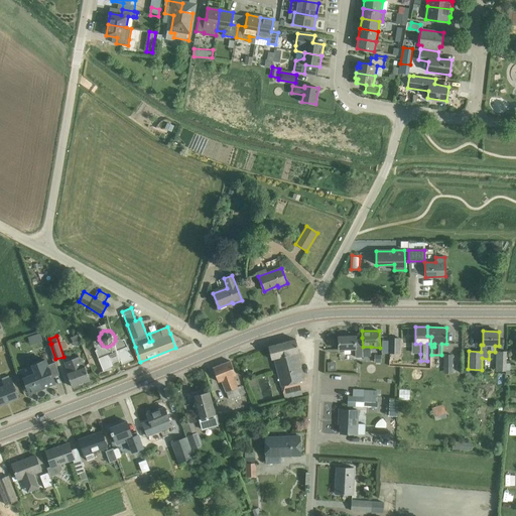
[(363,357),(363,347),(362,338),(356,339),(356,336),(339,336),(339,350),(355,349),(356,358),(363,357)]
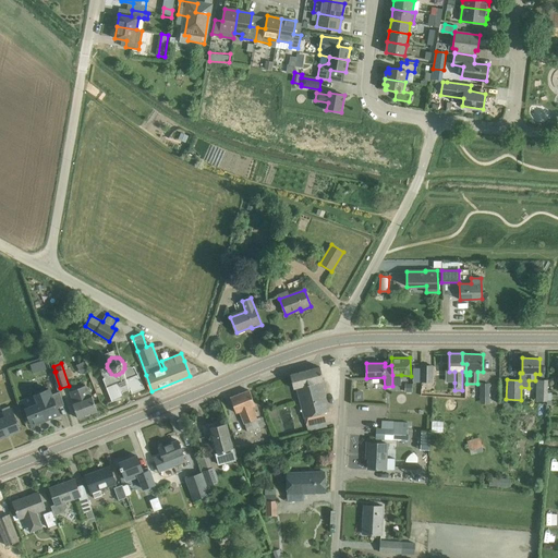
[(433,365),(423,365),(423,381),(433,381),(433,365)]
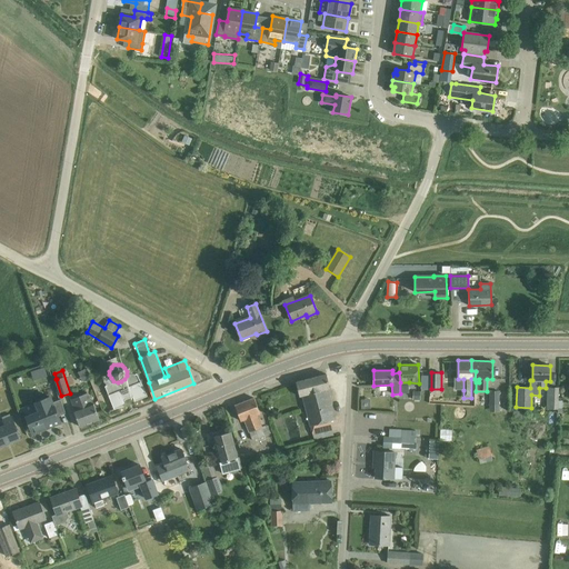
[(111,378),(105,385),(115,409),(128,405),(126,400),(133,397),(135,401),(148,396),(143,386),(138,373),(127,376),(125,379),(121,381),(118,382),(113,381),(111,378)]
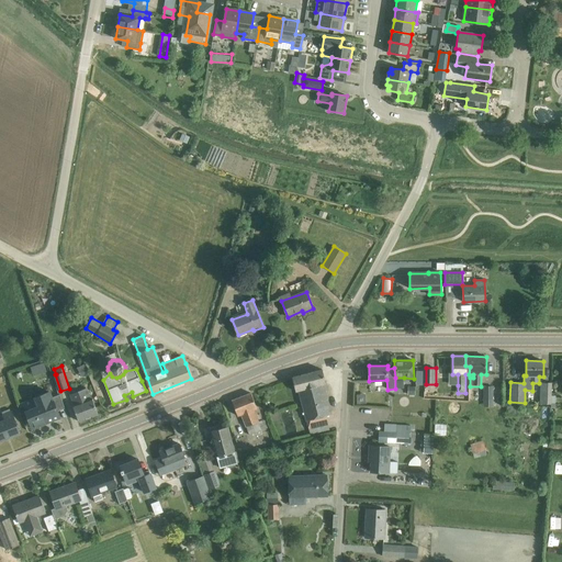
[(323,369),(293,378),(295,391),(299,390),(308,429),(310,429),(311,435),(319,433),(330,430),(326,416),(332,414),(323,384),(326,383),(323,369)]
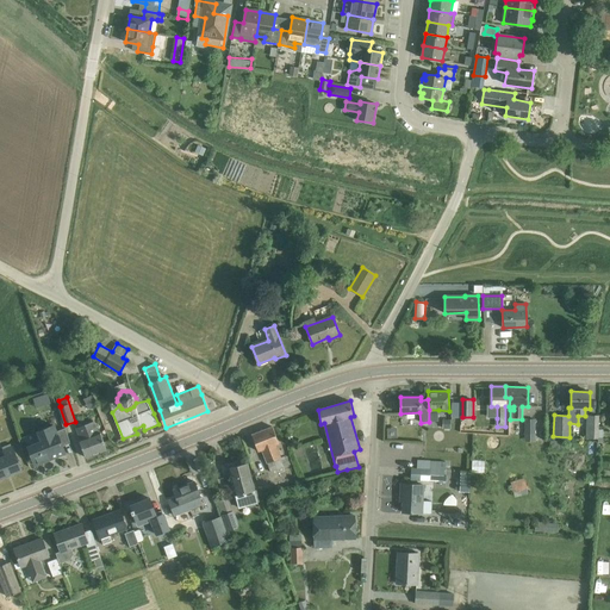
[(429,410),(429,422),(439,421),(439,410),(429,410)]
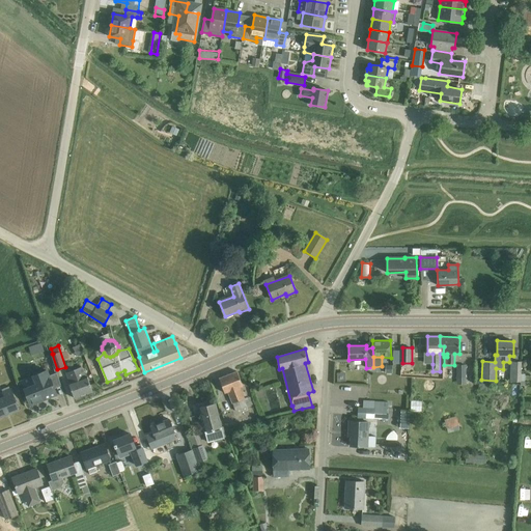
[(510,361),(510,382),(521,382),(521,381),(522,361),(510,361)]
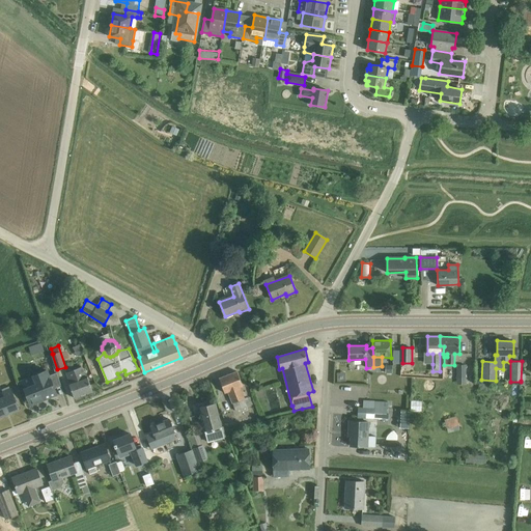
[(466,366),(457,365),(457,376),(466,376),(466,366)]
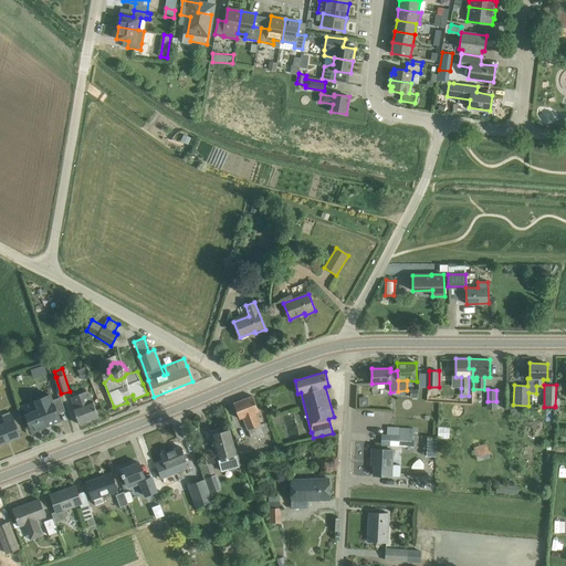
[(87,391),(72,397),(75,407),(74,408),(80,425),(100,417),(93,400),(91,401),(87,391)]
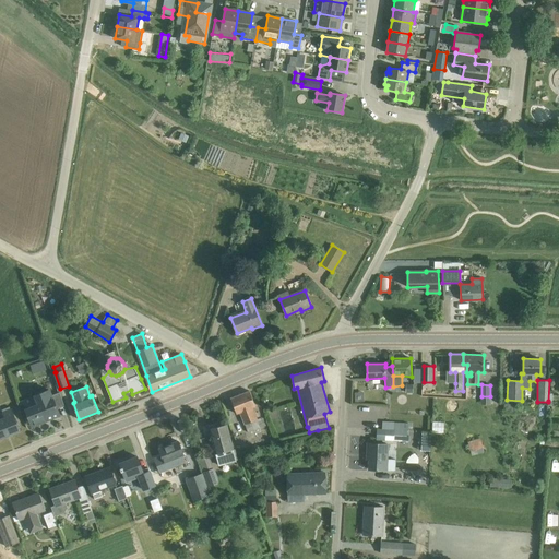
[(38,404),(25,409),(33,426),(60,415),(49,389),(34,395),(38,404)]
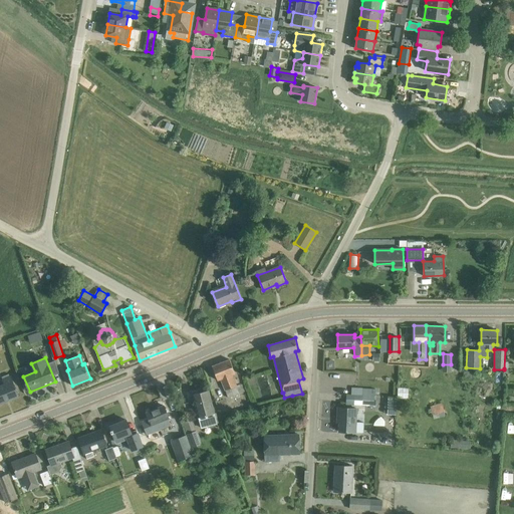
[(230,359),(212,366),(219,379),(222,377),(226,389),(225,389),(228,398),(240,394),(236,384),(237,384),(232,373),(235,372),(230,359)]
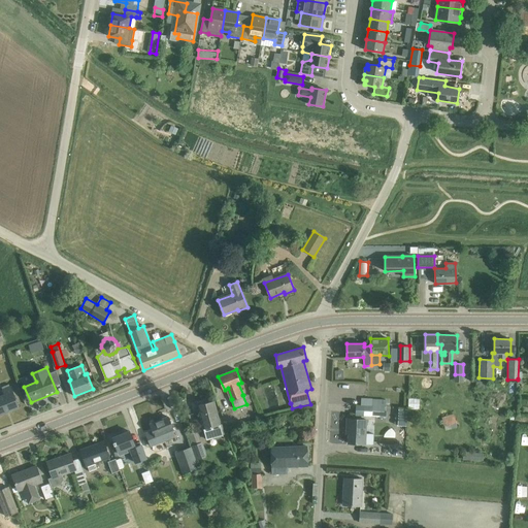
[(7,393),(0,395),(0,414),(20,406),(12,387),(5,389),(7,393)]
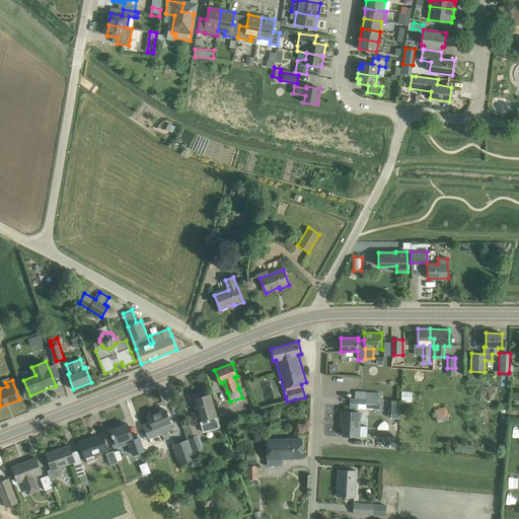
[(211,394),(195,398),(200,421),(204,433),(220,428),(217,417),(211,394)]
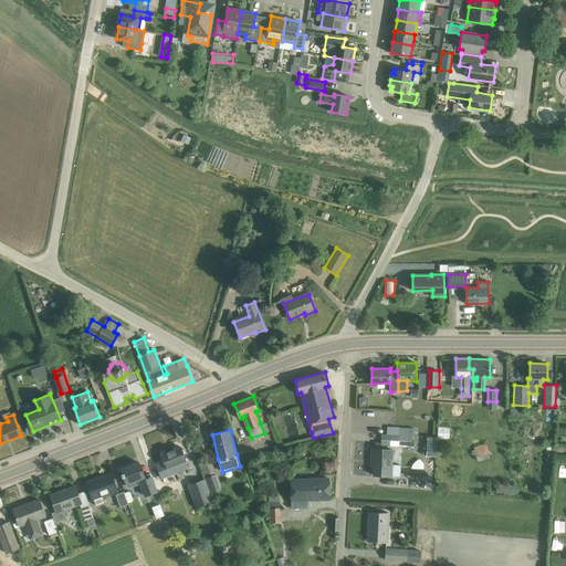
[(383,433),(383,443),(408,446),(408,447),(415,447),(415,441),(411,441),(411,436),(398,435),(387,435),(383,433)]
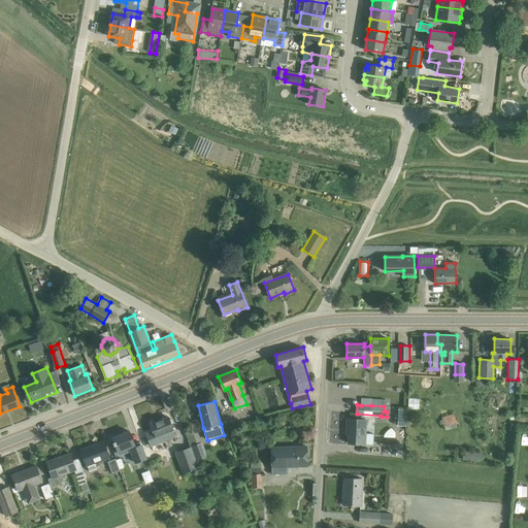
[(441,418),(446,430),(457,426),(453,414),(441,418)]
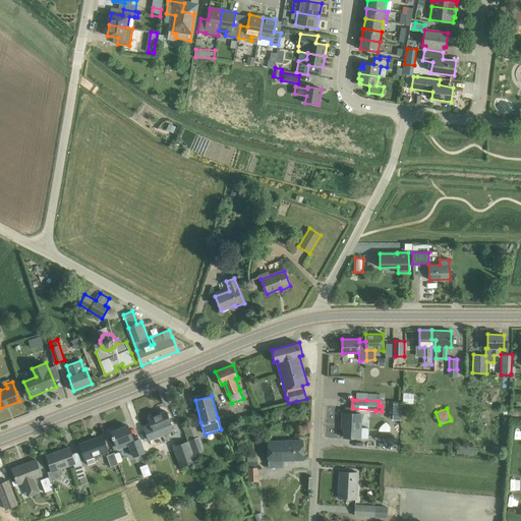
[(145,427),(150,440),(172,430),(170,424),(171,423),(166,411),(149,418),(151,424),(145,427)]
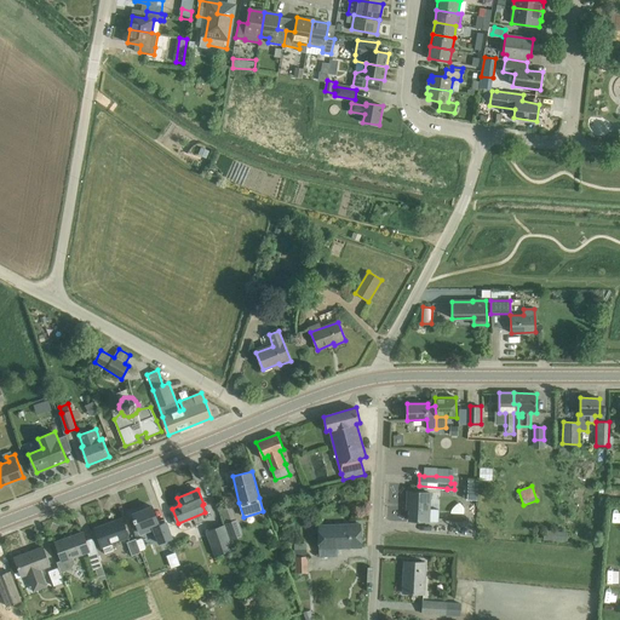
[(408,492),(407,510),(409,510),(409,521),(430,522),(430,521),(437,521),(438,509),(430,509),(431,493),(408,492)]
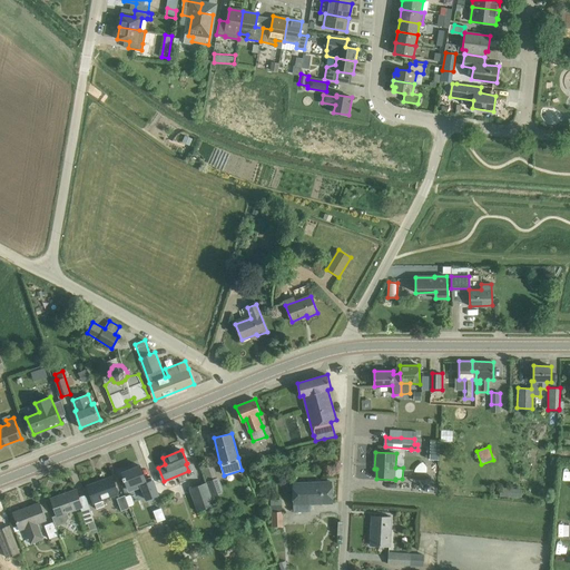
[(140,465),(123,472),(130,491),(141,487),(146,500),(158,495),(151,477),(145,479),(140,465)]
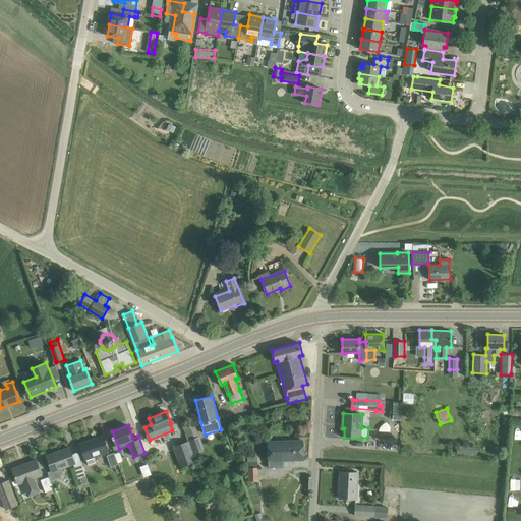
[(194,453),(205,450),(200,436),(198,437),(194,425),(185,428),(194,453)]
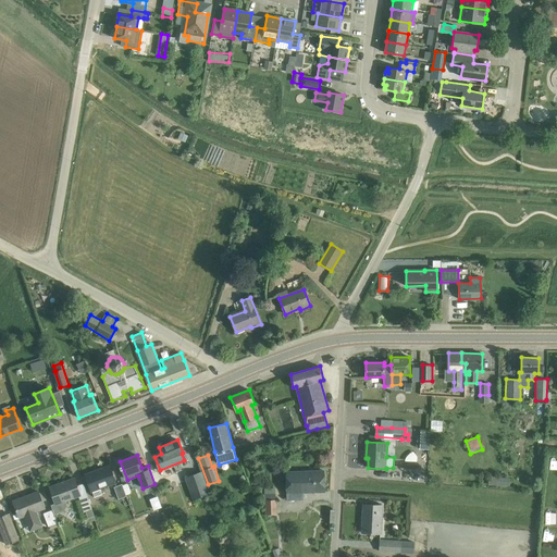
[(116,482),(110,466),(86,474),(91,491),(116,482)]
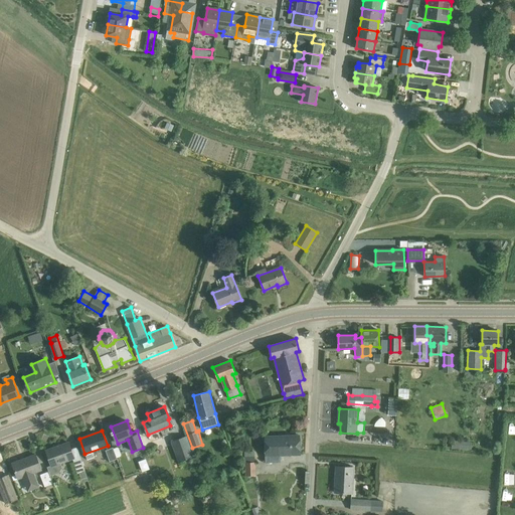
[(186,436),(171,441),(179,462),(194,456),(191,448),(187,438),(186,436)]
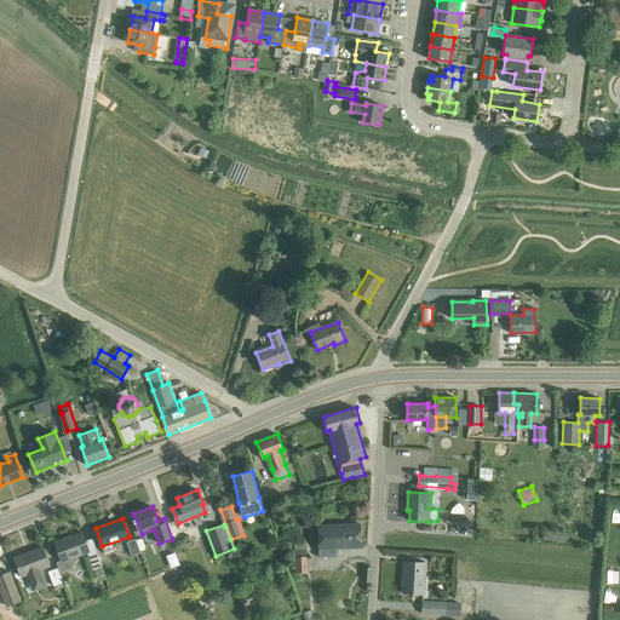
[(361,524),(320,526),(321,555),(338,554),(338,546),(362,546),(361,524)]
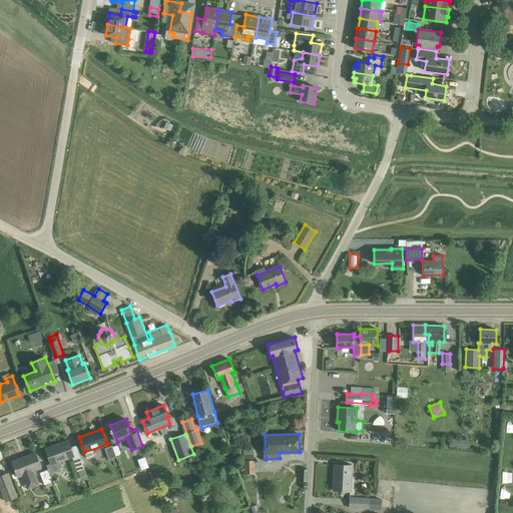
[(451,439),(451,448),(471,447),(471,439),(451,439)]
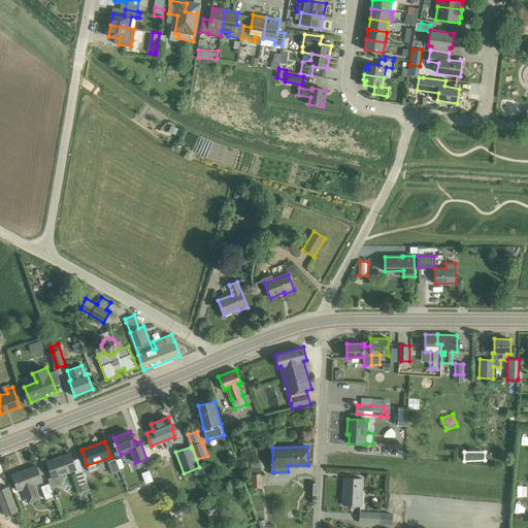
[(71,454),(47,462),(53,476),(48,477),(53,487),(61,484),(64,479),(62,474),(76,469),(71,454)]
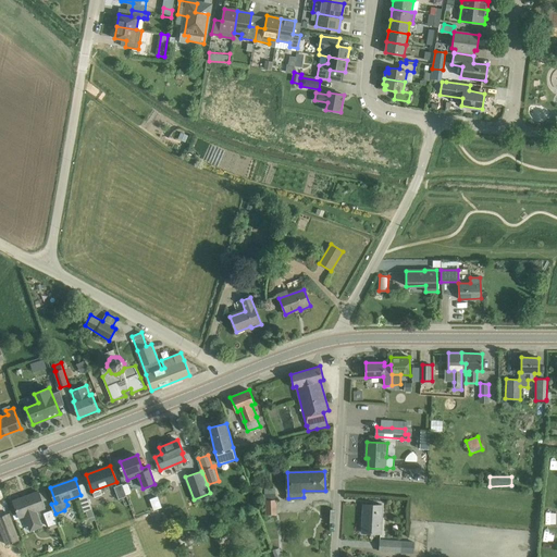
[(119,499),(127,496),(126,495),(123,485),(122,484),(114,487),(119,499)]
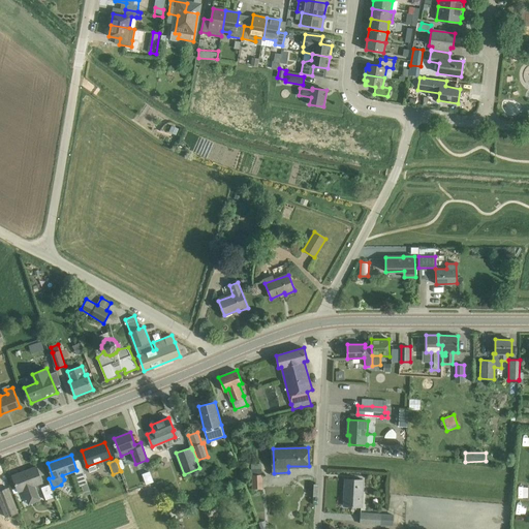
[(24,489),(27,499),(39,495),(35,485),(43,481),(37,466),(12,475),(19,491),(24,489)]
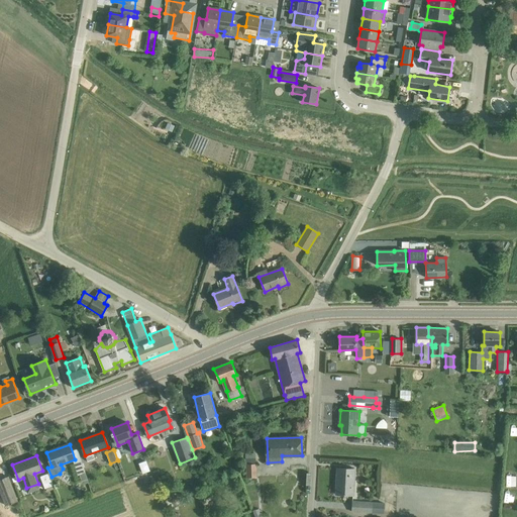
[(88,479),(82,460),(74,463),(78,475),(80,475),(82,481),(88,479)]
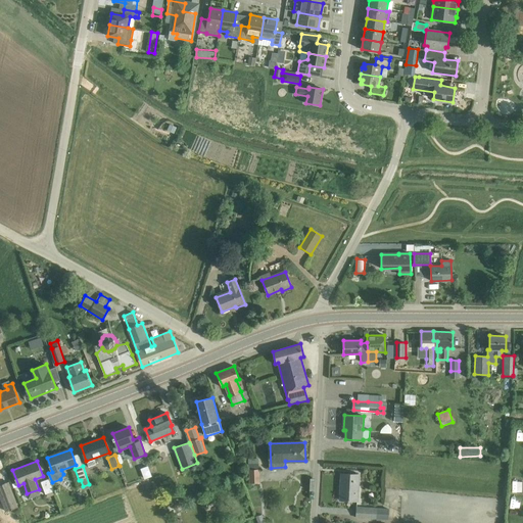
[(144,479),(151,476),(147,466),(140,469),(144,479)]
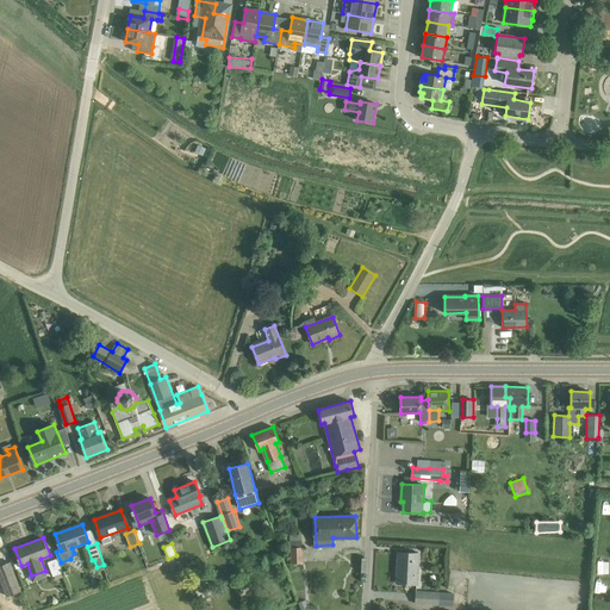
[(303,546),(290,546),(291,561),(304,561),(303,546)]
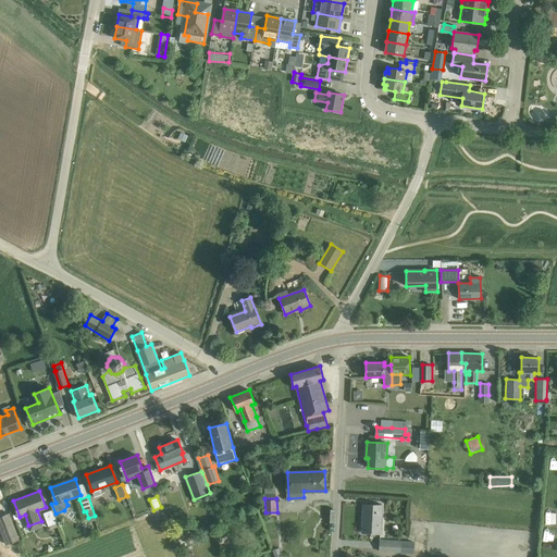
[(382,505),(363,505),(362,532),(381,533),(382,505)]
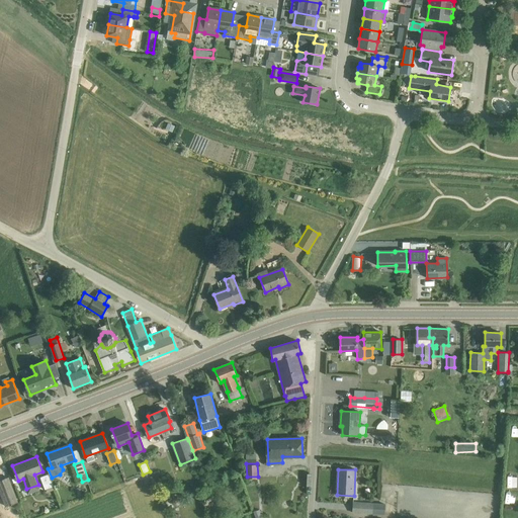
[(50,473),(40,477),(48,493),(55,490),(53,487),(54,486),(51,479),(52,479),(50,473)]
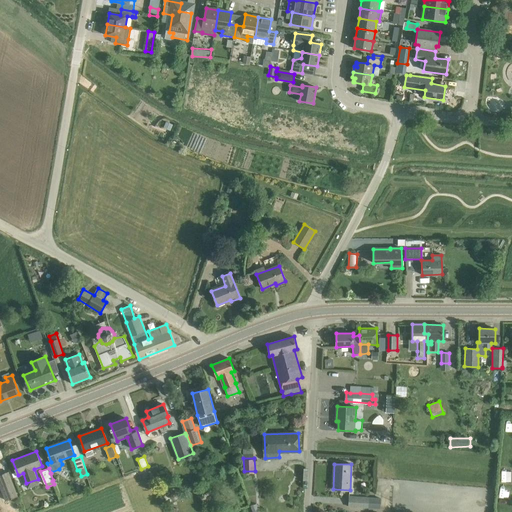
[(9,474),(0,477),(0,487),(6,502),(18,498),(9,474)]
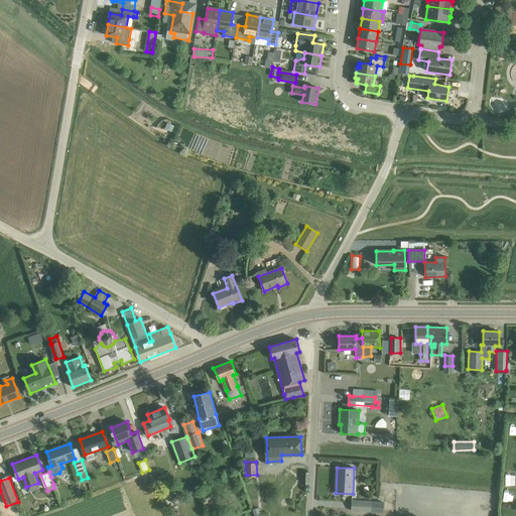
[(179,502),(179,499),(179,496),(176,495),(173,495),(171,496),(170,499),(171,502),(173,504),(176,504),(179,502)]
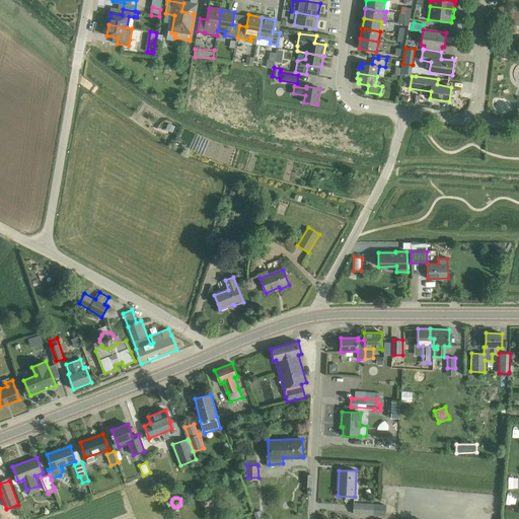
[(386,504),(354,503),(354,513),(386,514),(386,504)]
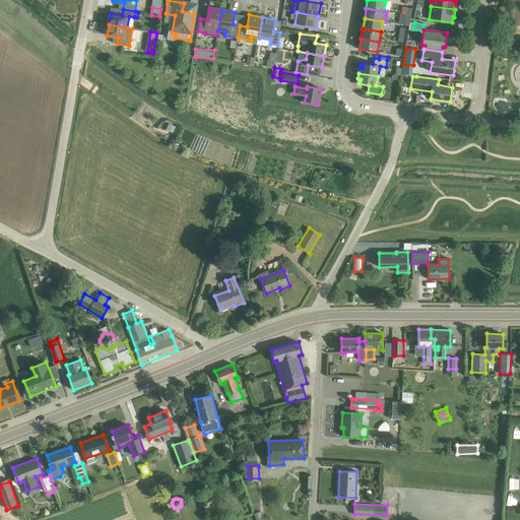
All buildings are outlined.
